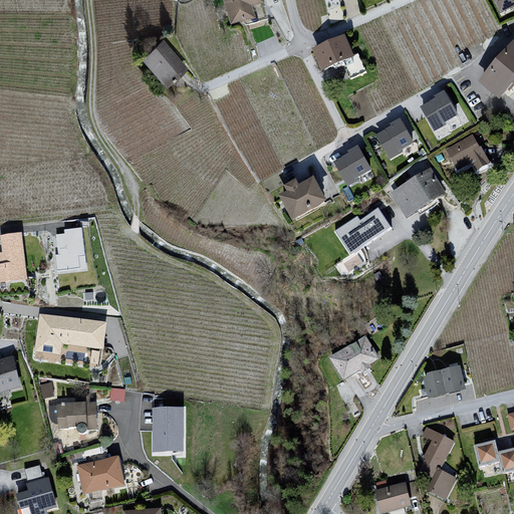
[(246,22),(265,16),(260,0),(225,0),(232,19),(244,16),(246,22)]
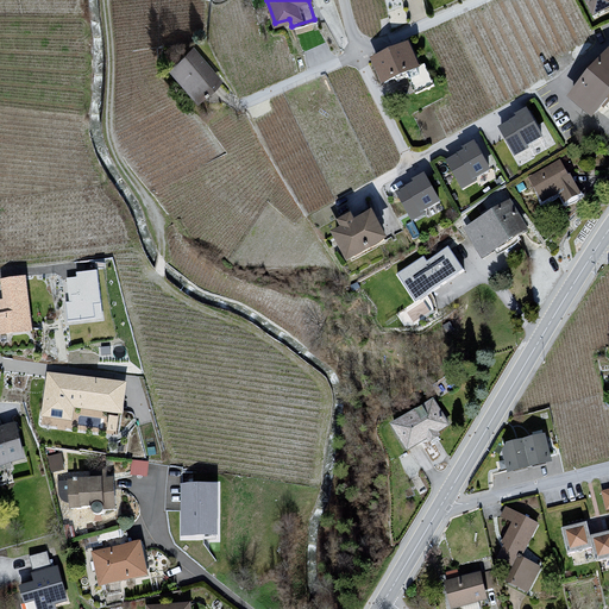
[(608,0),(589,0),(597,14),(608,7),(608,0)]
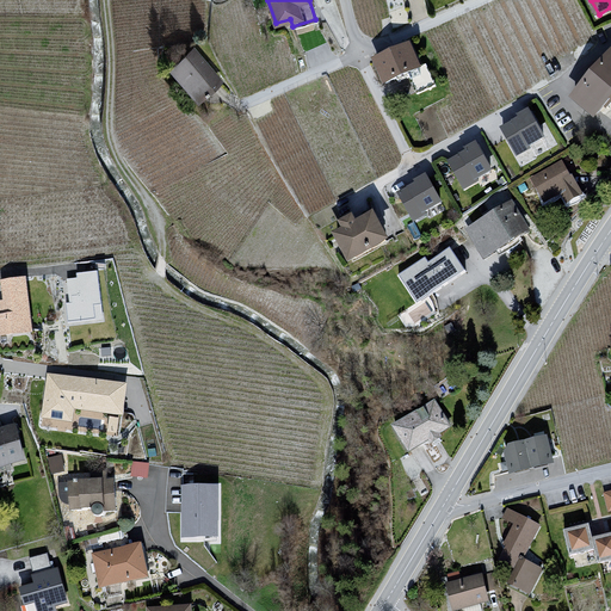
[(377,62),(387,84),(397,79),(408,74),(409,78),(417,92),(418,94),(436,86),(426,66),(419,69),(409,48),(400,51),(397,49),(388,53),(389,56),(377,62)]
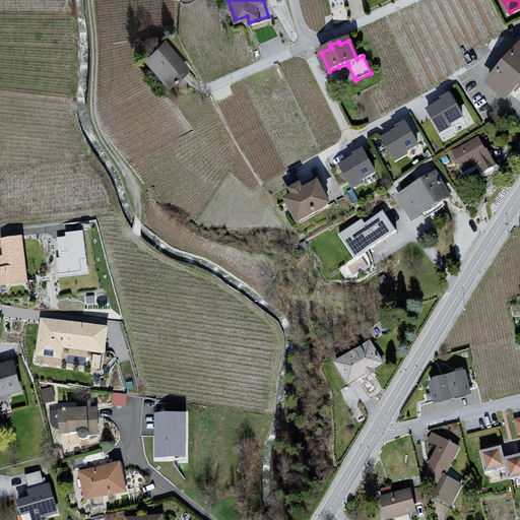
[(174,78),(184,69),(186,68),(169,48),(164,43),(146,58),(169,83),(174,78)]
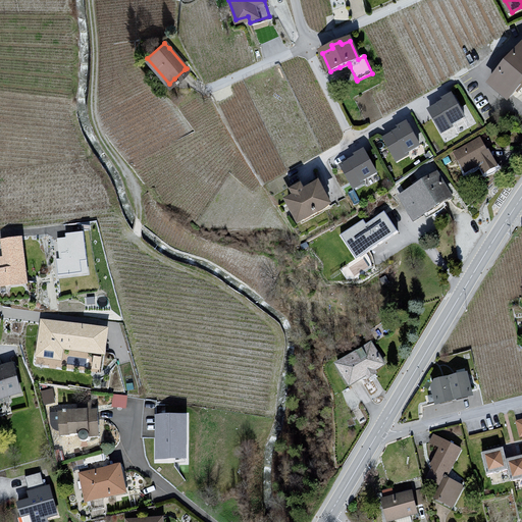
[(521,50),(516,57),(516,56),(515,56),(514,56),(513,55),(512,56),(511,56),(510,56),(509,57),(506,60),(506,61),(505,62),(505,63),(505,64),(505,65),(505,66),(506,67),(507,68),(492,85),(508,98),(521,82),(521,50)]
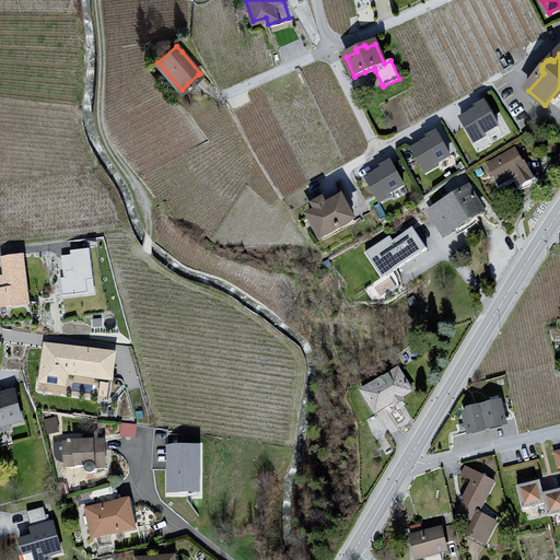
[(498,126),(485,103),(476,107),(477,109),(462,119),(465,126),(475,142),(487,136),(485,133),(498,126)]
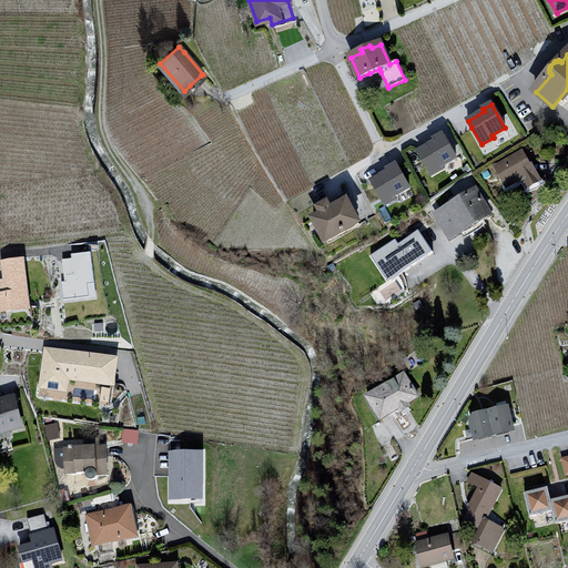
[(435,142),(421,151),(418,151),(433,175),(444,169),(443,166),(456,159),(443,134),(434,140),(435,142)]
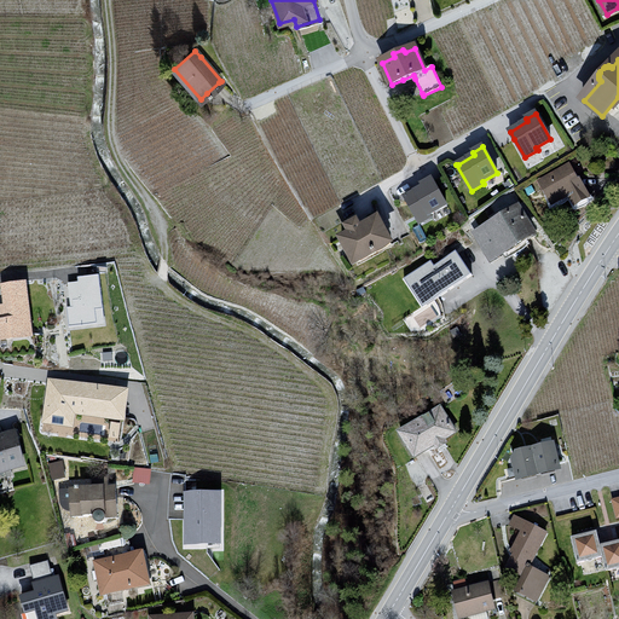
[(571,197),(576,206),(589,197),(583,186),(580,180),(578,181),(576,177),(570,166),(541,183),(553,203),(570,194),(571,196),(571,197)]
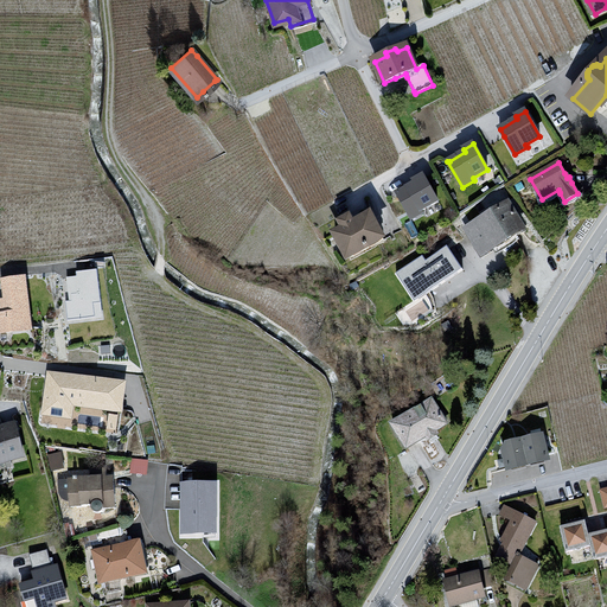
[(438,202),(426,180),(423,176),(414,181),(415,184),(397,193),(413,219),(423,213),(422,211),(438,202)]
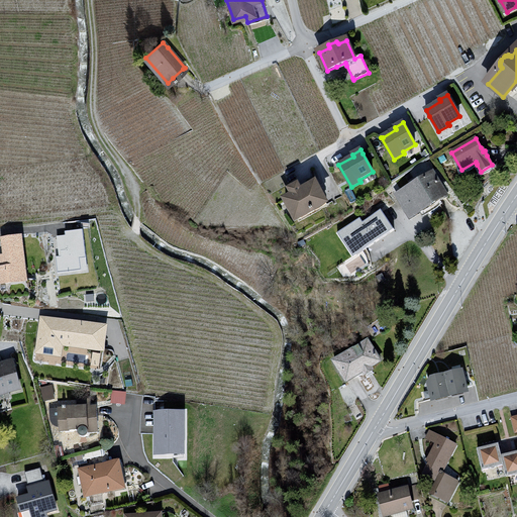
[(397,196),(400,200),(404,206),(406,205),(412,214),(421,209),(423,211),(437,202),(438,201),(444,198),(437,186),(439,185),(433,174),(423,180),(422,178),(414,183),(415,185),(397,196)]
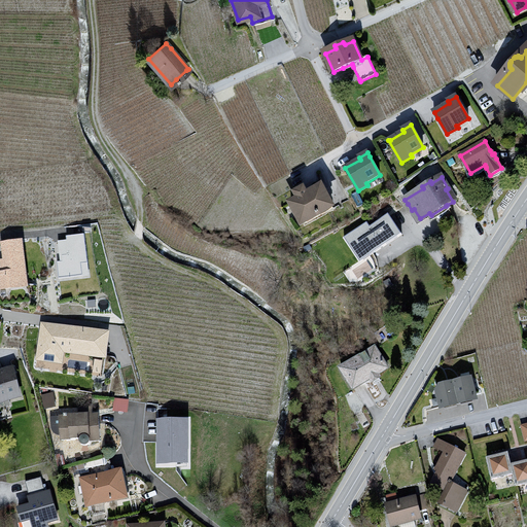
[(305,223),(334,208),(322,187),(307,196),(304,190),(296,194),(300,200),(291,204),(295,213),(299,211),(305,223)]
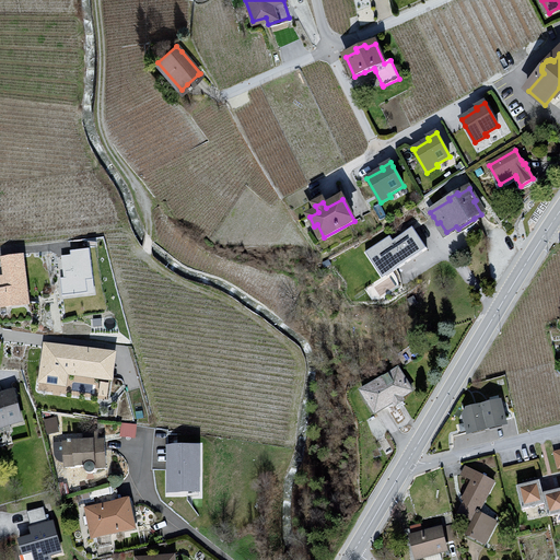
[(428,249),(413,229),(413,228),(393,241),(391,236),(365,253),(383,279),(397,269),(428,249)]
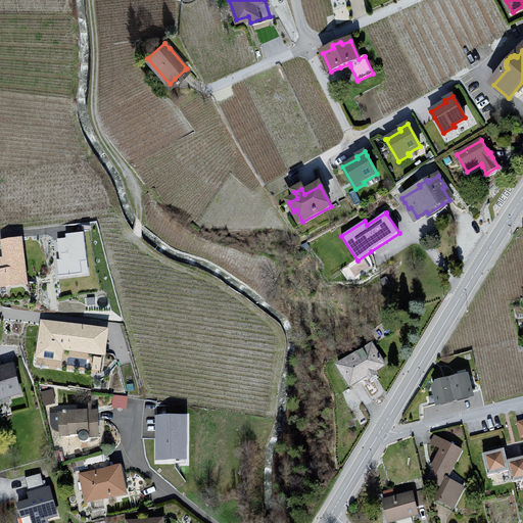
[(88,274),(83,231),(65,233),(65,237),(56,238),(59,258),(56,259),(58,277),(88,274)]
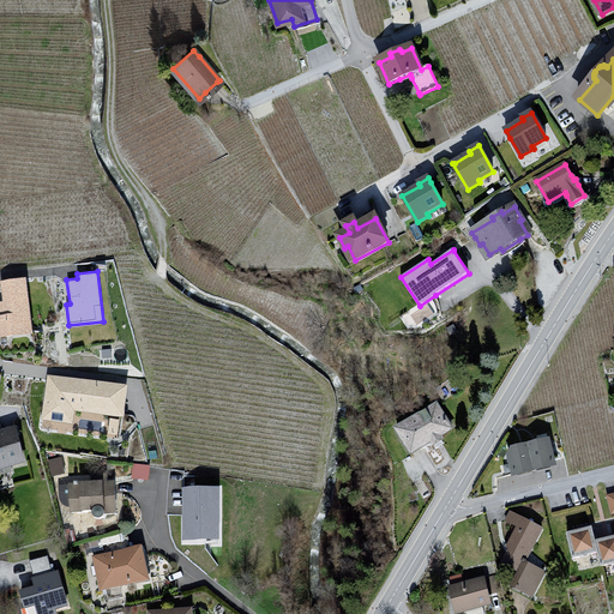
[(0,336),(32,333),(26,278),(0,281),(0,287),(1,301),(0,301),(0,336)]
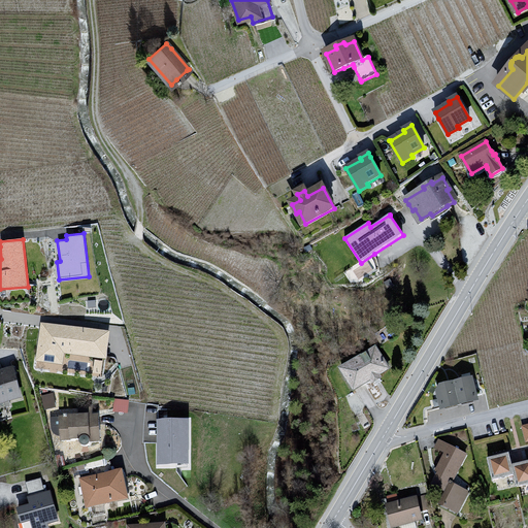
[(109,331),(40,322),(35,361),(62,365),(64,354),(106,359),(109,331)]
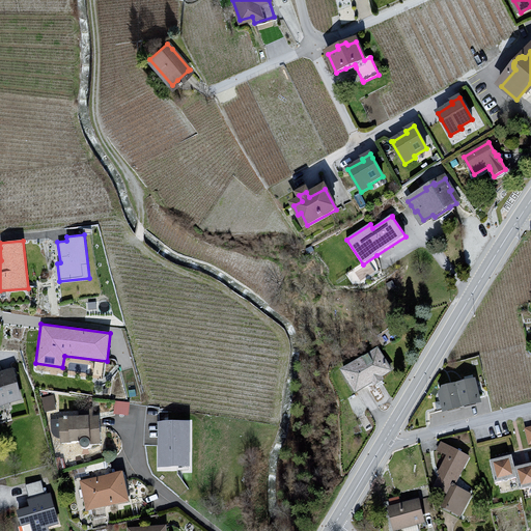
[(357,392),(356,390),(365,385),(373,380),(374,381),(390,371),(378,351),(343,371),(343,372),(345,371),(352,380),(350,382),(357,392)]
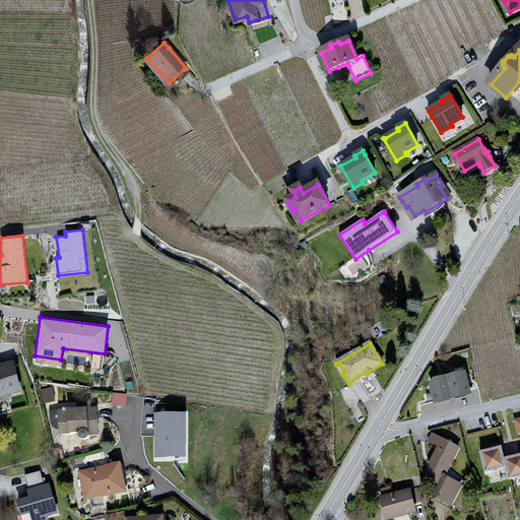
[(23,359),(0,363),(0,400),(30,394),(23,359)]
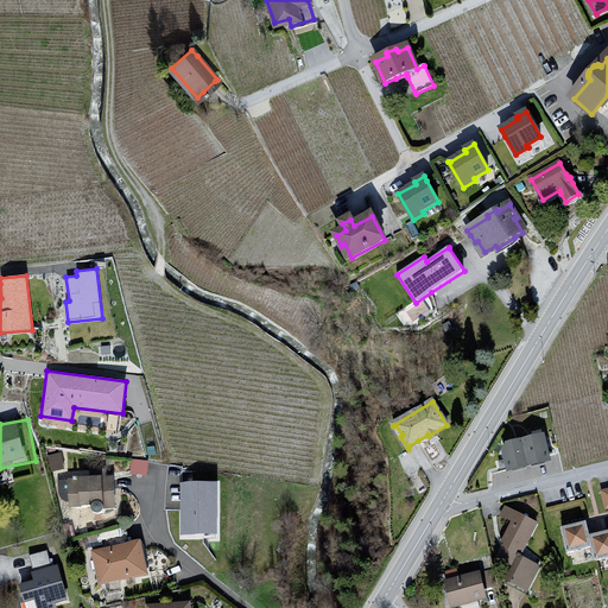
[(524,443),(530,464),(549,460),(548,456),(544,438),(524,443)]
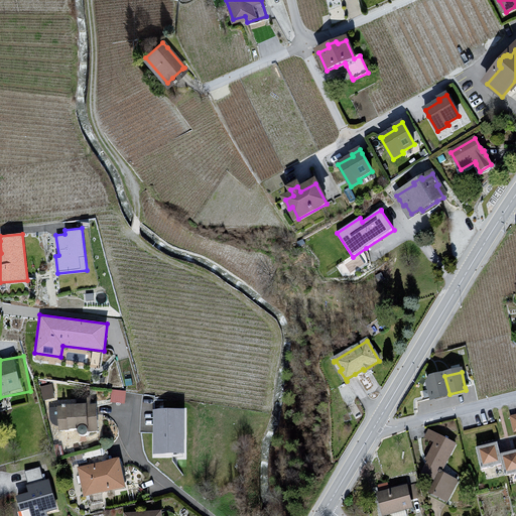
[(429,384),(432,398),(449,394),(444,376),(432,379),(429,384)]
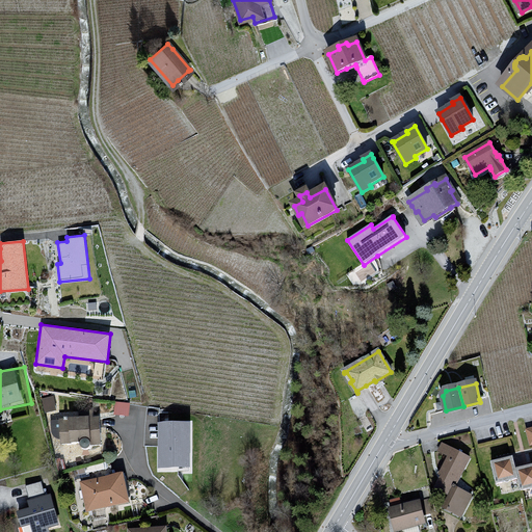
[(44,392),(44,411),(56,410),(55,392),(44,392)]
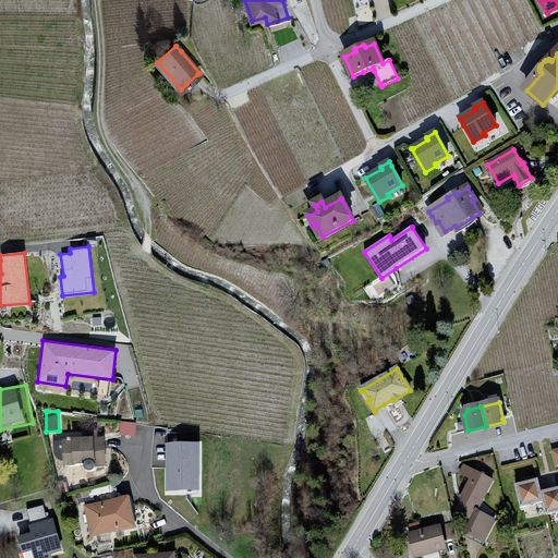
[(122,434),(136,435),(137,421),(122,420),(122,434)]
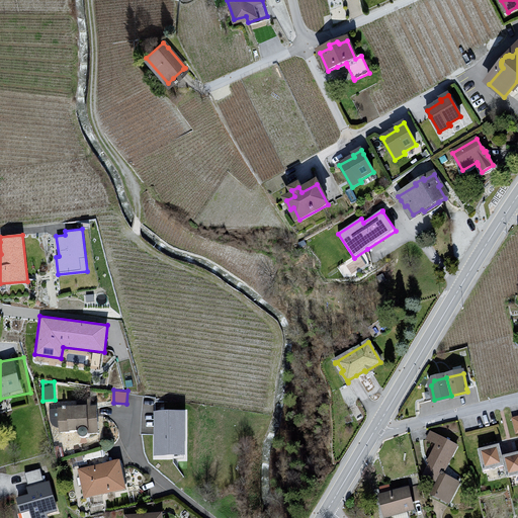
[(108,405),(53,409),(55,445),(110,442),(108,405)]
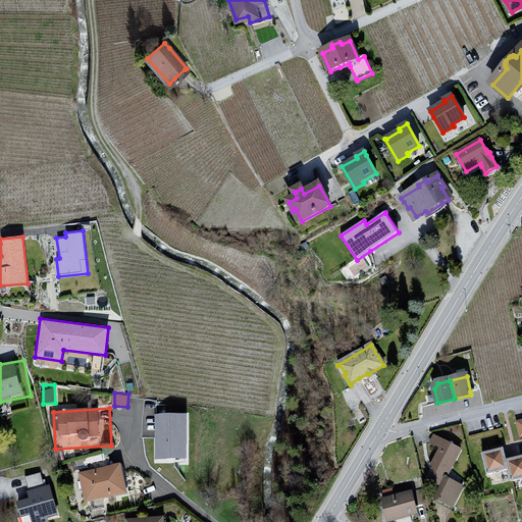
[(187,414),(155,413),(155,458),(187,459),(187,414)]
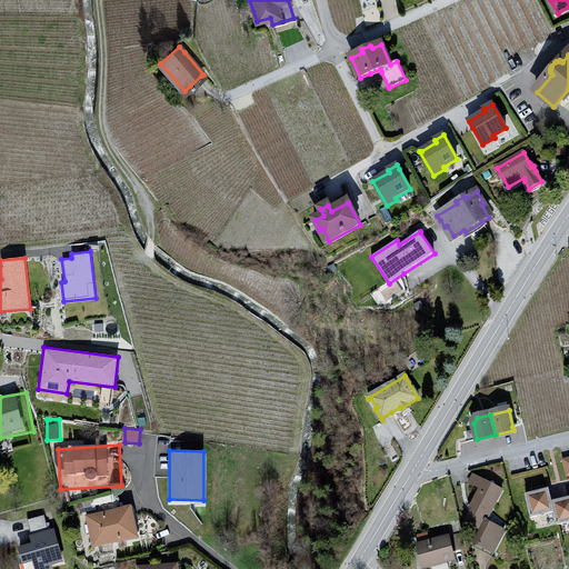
[(486,530),(478,545),(492,552),(493,552),(505,531),(488,522),(489,520),(487,519),(502,490),(473,475),(469,482),(480,489),(473,501),(472,505),(470,508),(470,509),(469,510),(469,511),(469,512),(470,512),(470,513),(471,515),(467,521),(482,529),(486,530)]
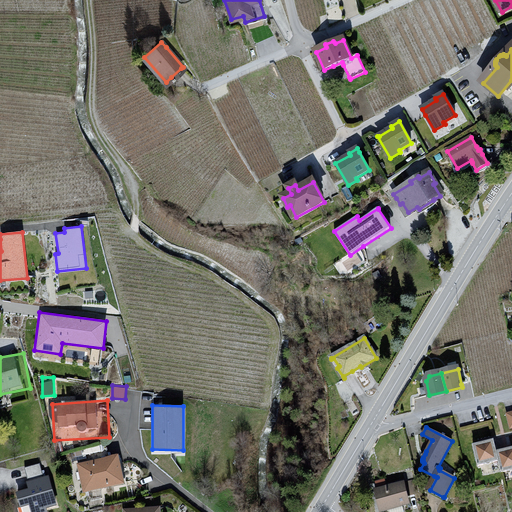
[(496,452),(497,452),(494,440),(485,442),(484,442),(483,442),(482,442),(482,443),(481,443),(473,445),(478,466),(498,461),(496,452)]
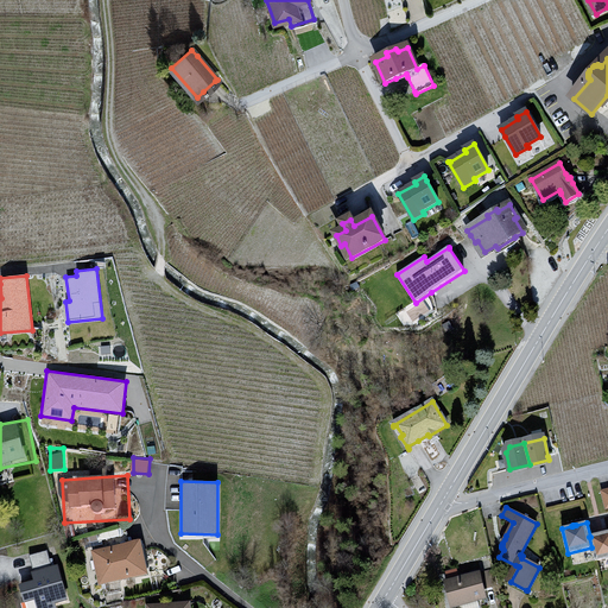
[(599,534),(590,537),(589,537),(591,548),(595,561),(607,557),(607,531),(605,533),(603,532),(602,532),(601,532),(601,533),(600,533),(599,534)]
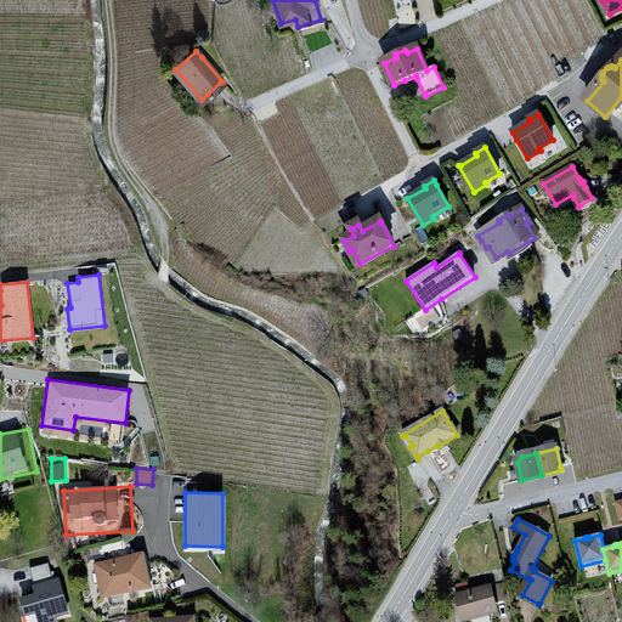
[(156,549),(96,564),(106,601),(165,588),(156,549)]
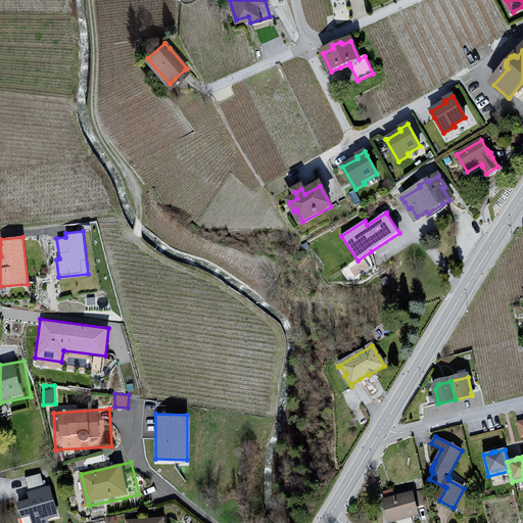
[(42,473),(27,477),(30,490),(45,487),(42,473)]
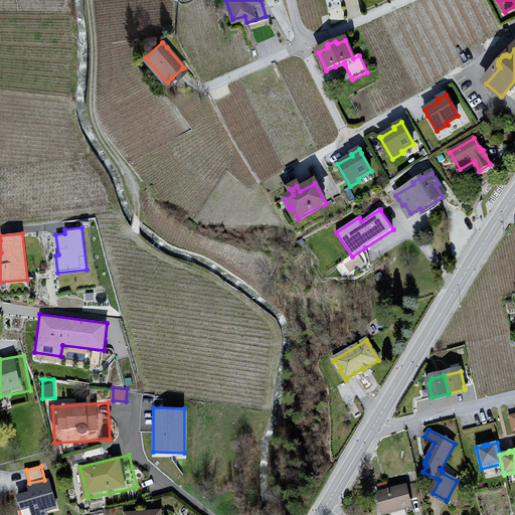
[(58,481),(21,492),(27,514),(45,514),(66,509),(58,481)]
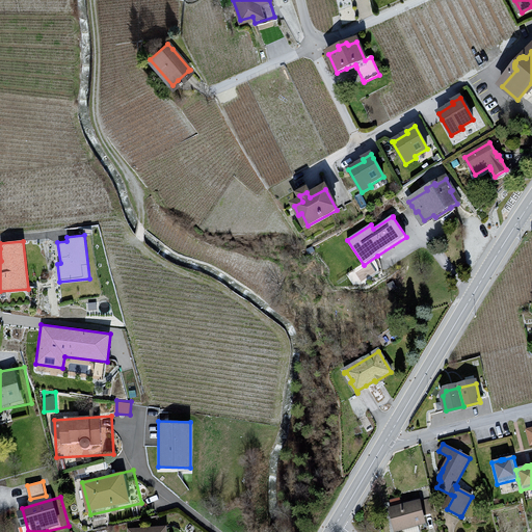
[(392,498),(393,506),(402,504),(401,497),(392,498)]
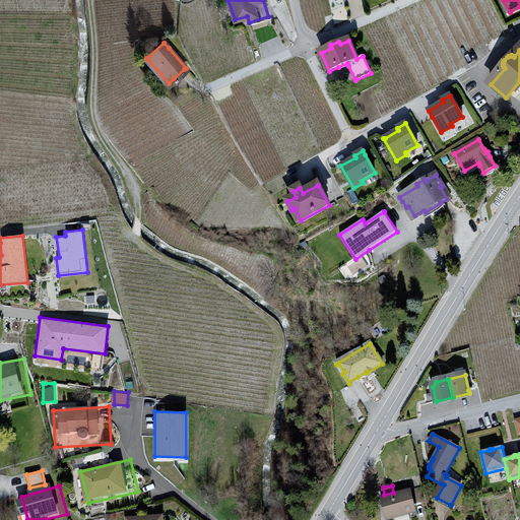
[(412,505),(408,491),(383,498),(388,519),(415,519),(414,512),(412,505)]
